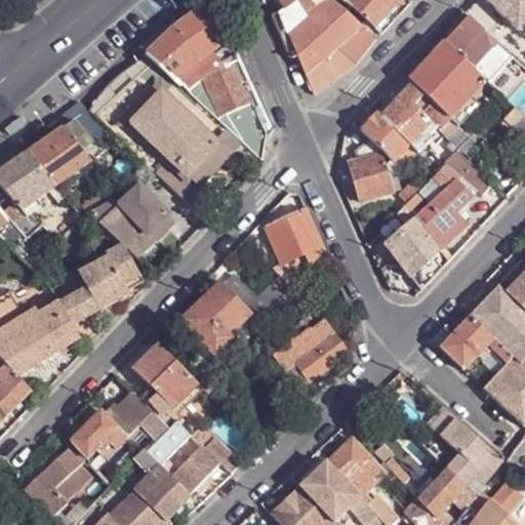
[(279,12),(306,72),(315,91),(362,57),(345,43),(364,27),(334,0),(298,0),(286,8),(285,7),(279,12)]
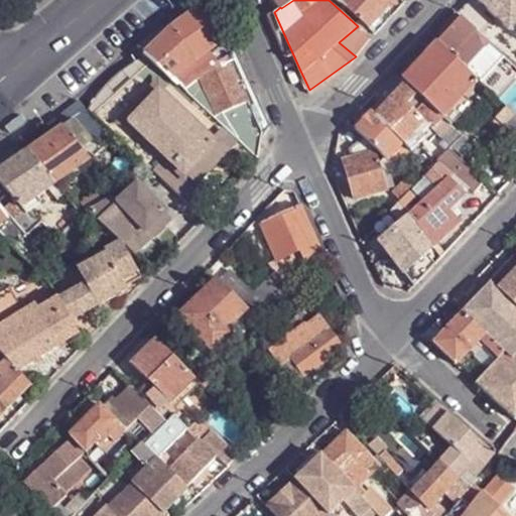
[(275,0),(280,7),(281,8),(293,0),(275,0)]
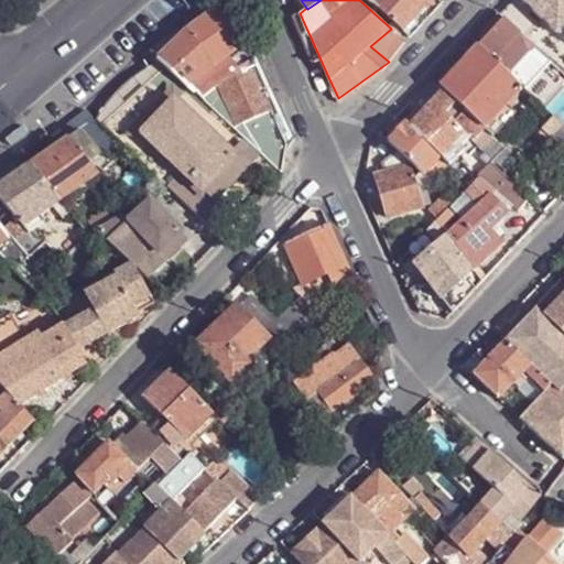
[(429,0),(377,0),(373,4),(402,30),(429,0)]
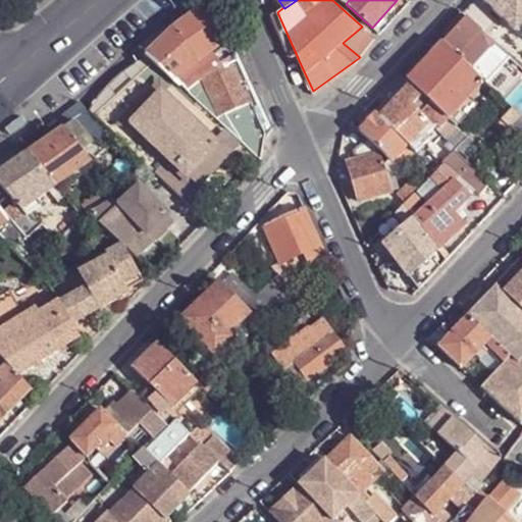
[(472,0),(462,13),(467,16),(485,34),(498,20),(476,0),(472,0)]
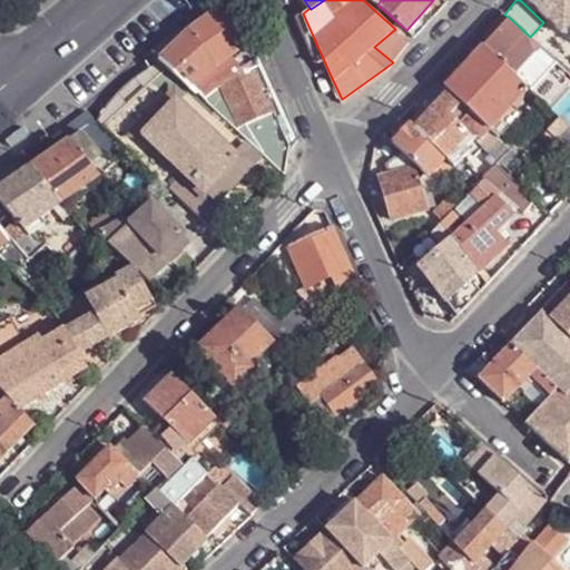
[(569,0),(527,0),(566,38),(569,35),(569,32),(567,30),(569,27),(569,0)]
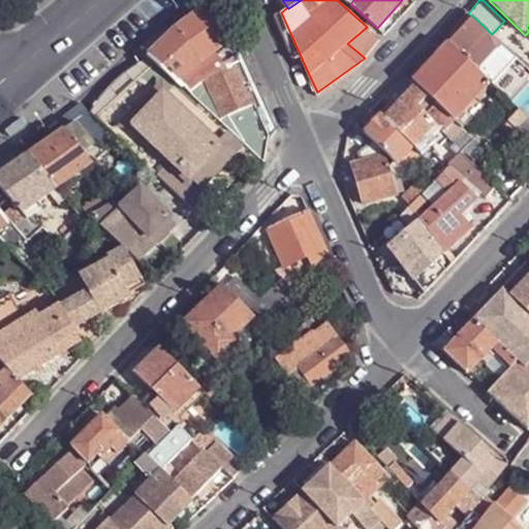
[(227,42),(205,7),(176,28),(155,47),(149,56),(150,58),(156,62),(178,82),(225,44),(227,42)]
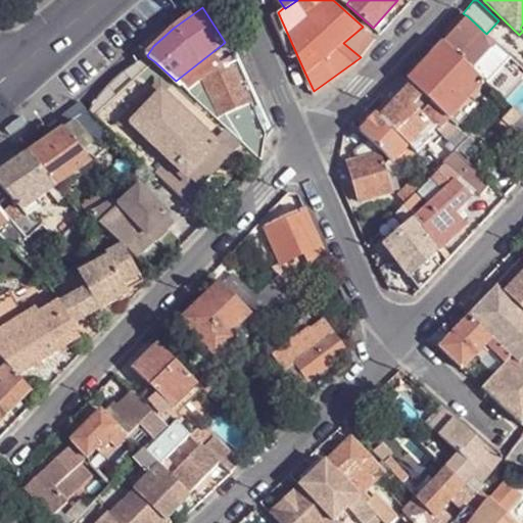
[(445,43),(484,80),(487,83),(511,58),(486,34),(468,16),(445,43)]
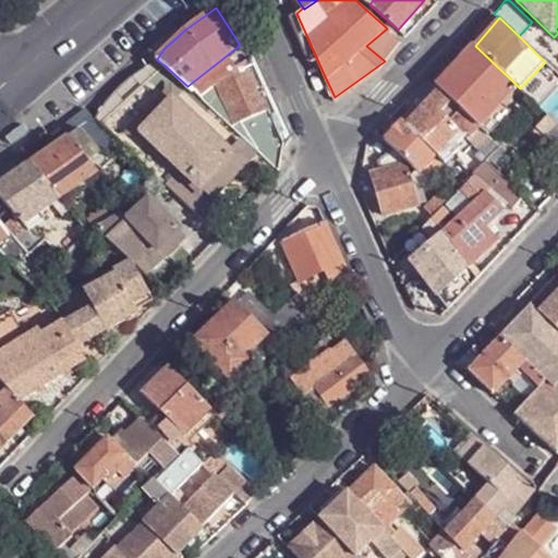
[(402,41),(387,28),(366,46),(385,61),(402,41)]
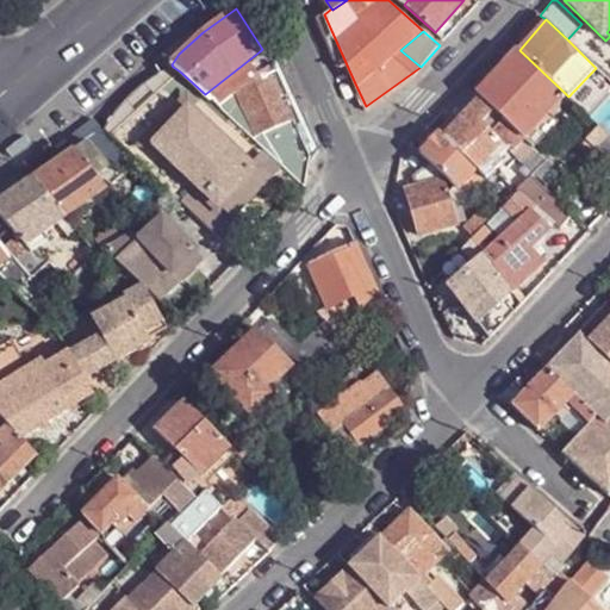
[(565,93),(520,50),(478,94),(480,98),(490,107),(504,120),(523,138),(556,103),(565,93)]
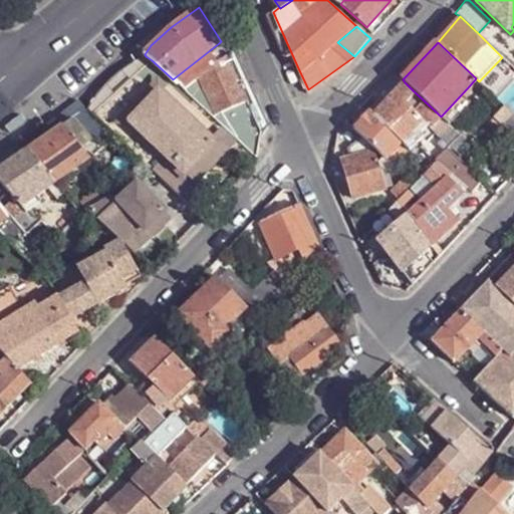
[(173,79),(185,91),(200,79),(227,57),(229,56),(219,43),(173,79)]
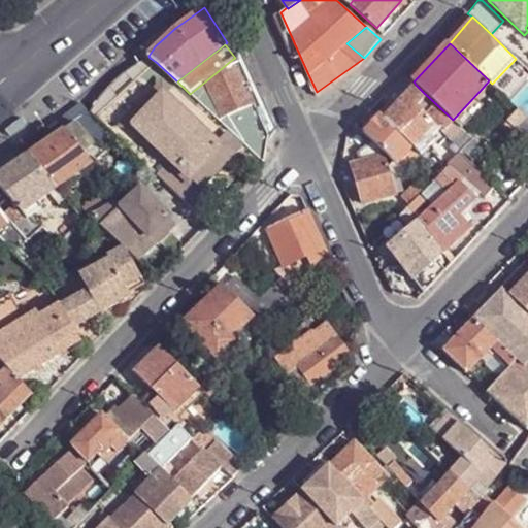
[(233,59),(268,136),(270,124),(239,54),(237,56),(235,58),(233,59)]
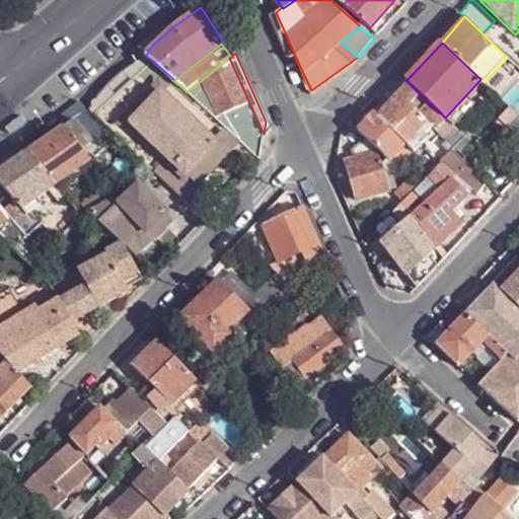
[(153,61),(147,57),(88,110),(93,116),(153,61)]
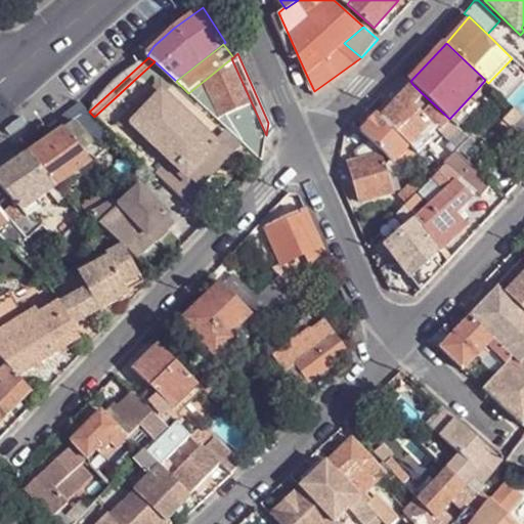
[(231,58),(204,81),(209,90),(221,118),(226,116),(237,138),(255,155),(261,162),(266,135),(231,58)]
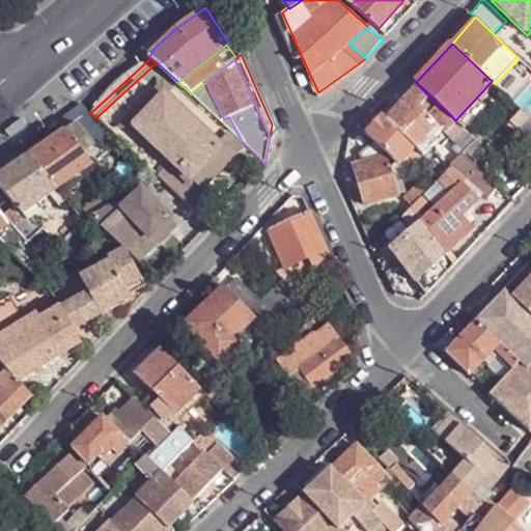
[(178,82),(157,62),(95,118),(136,157),(157,175),(165,167),(175,177),(183,170),(203,192),(210,186),(217,177),(228,188),(258,157),(241,140),(198,101),(191,94),(178,82)]
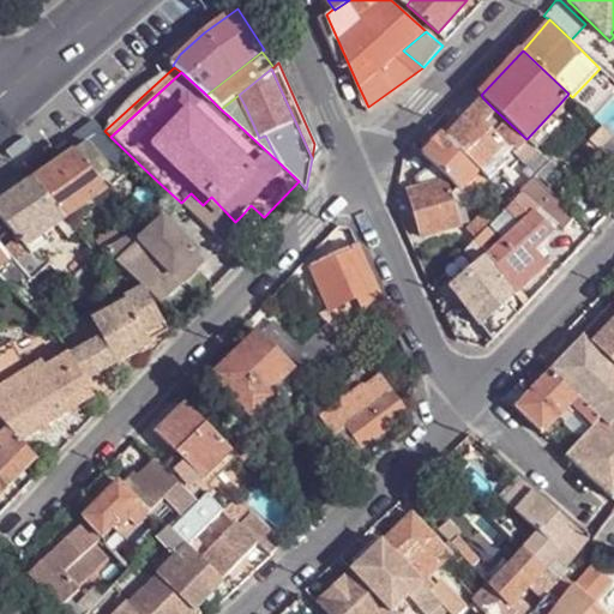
[(245,106),(239,95),(221,109),(229,116),(245,106)]
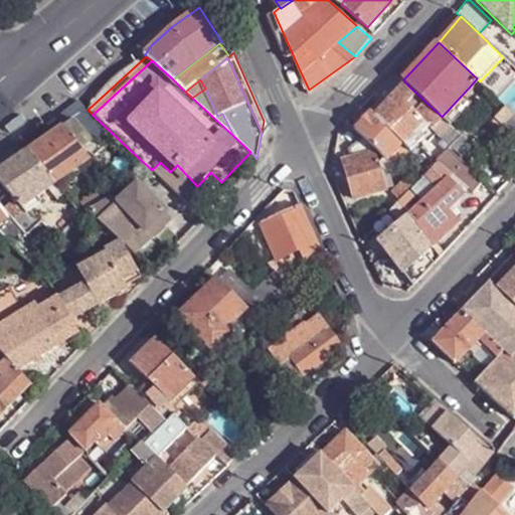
[(403,79),(372,113),(376,115),(405,82),(403,79)]
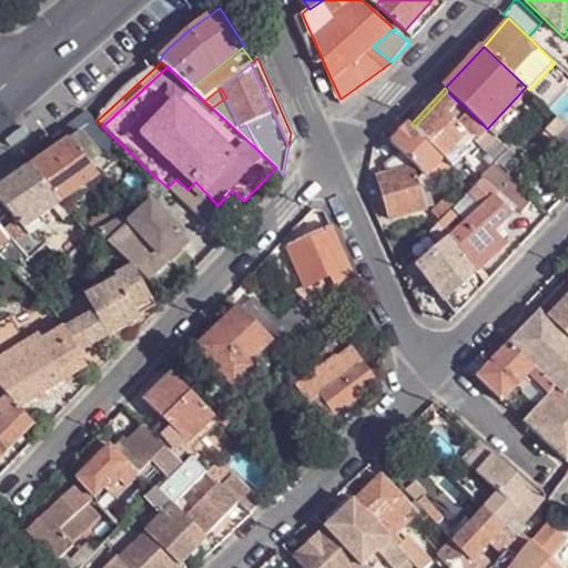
[(415,127),(442,152),(456,138),(449,133),(457,124),(446,112),(456,100),(447,91),(415,127)]
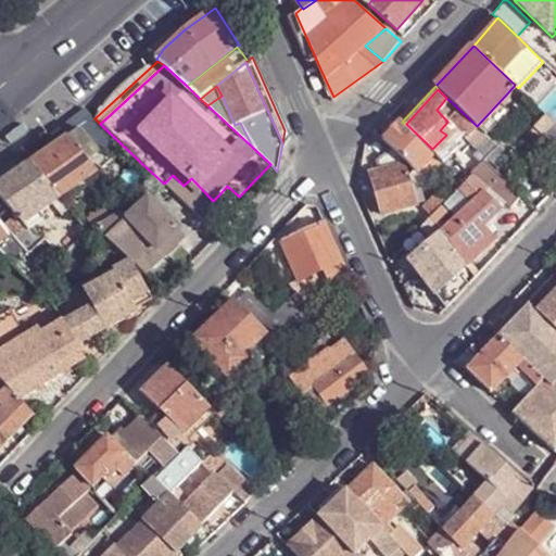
[(477,126),(485,134),(502,116),(498,113),(512,99),(507,93),(477,126)]
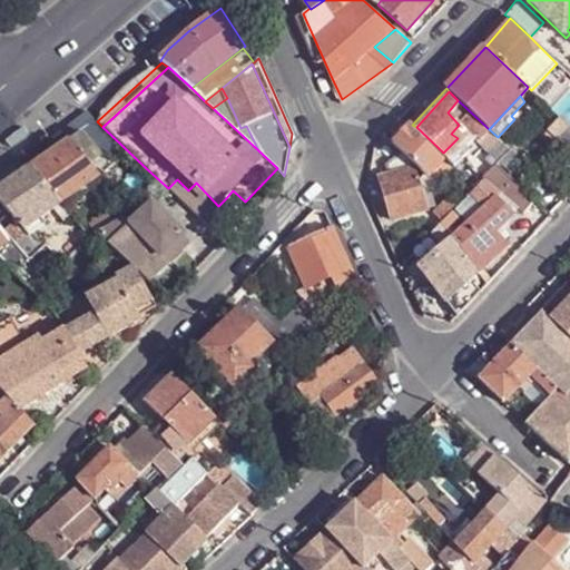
[(471,112),(458,100),(448,112),(459,125),(471,112)]
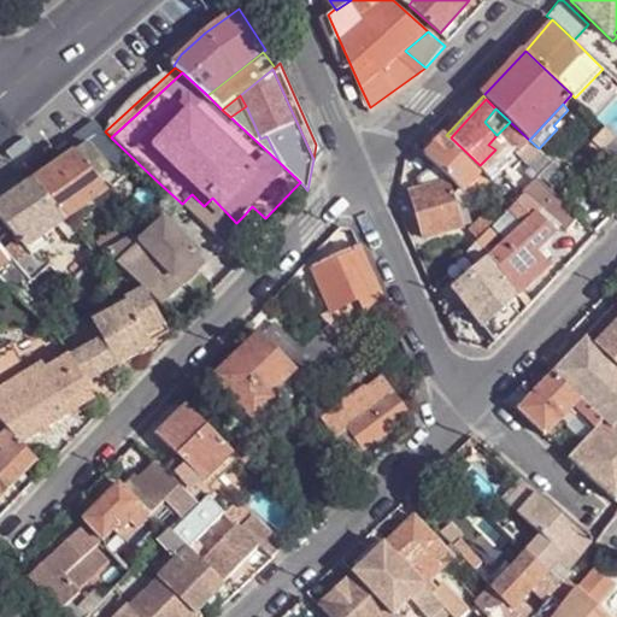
[(529,140),(510,122),(497,135),(515,151),(516,153),(529,140)]
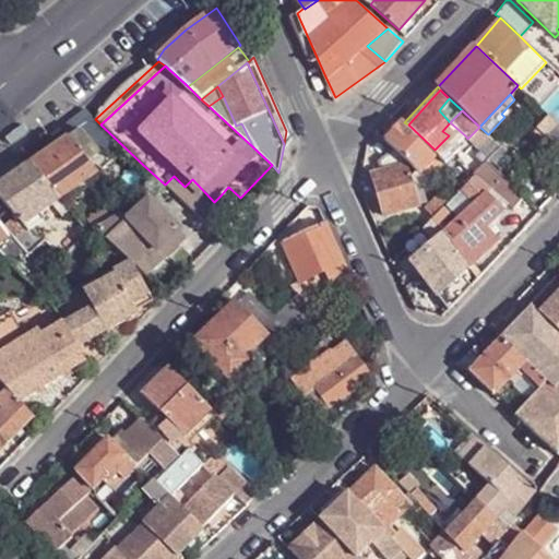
[(537,128),(558,149),(558,123),(548,116),(537,128)]
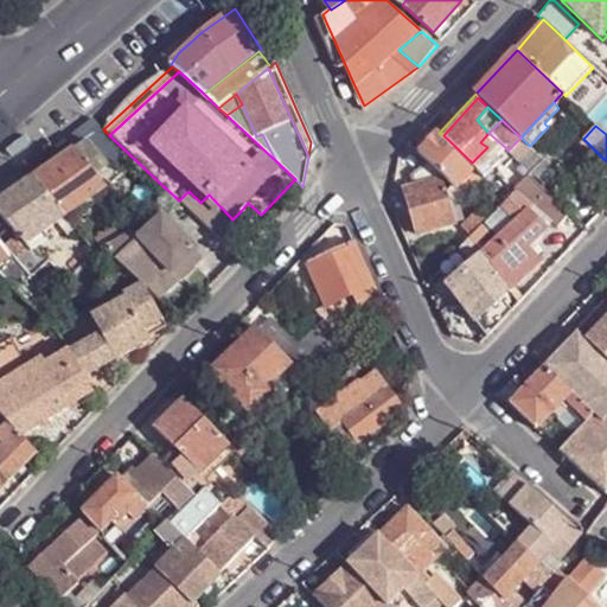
[(454,185),(458,189),(477,167),(472,163),(443,135),(439,133),(419,152),(430,164),(454,185)]
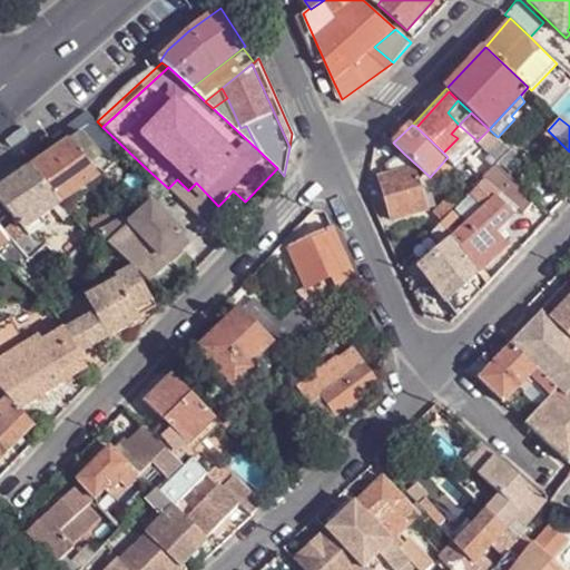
[(458,166),(469,155),(464,150),(475,139),(459,125),(451,134),(458,138),(443,153),(448,157),(458,166)]
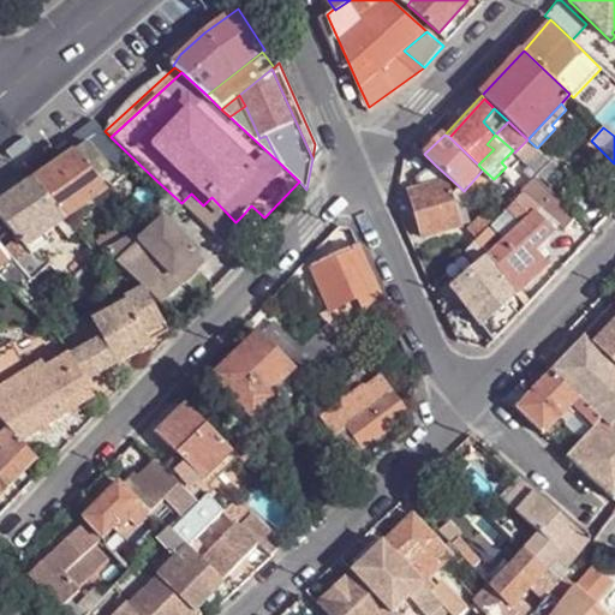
[(523,165),(535,177),(551,162),(537,148),(527,139),(514,153),(524,161),(523,165)]
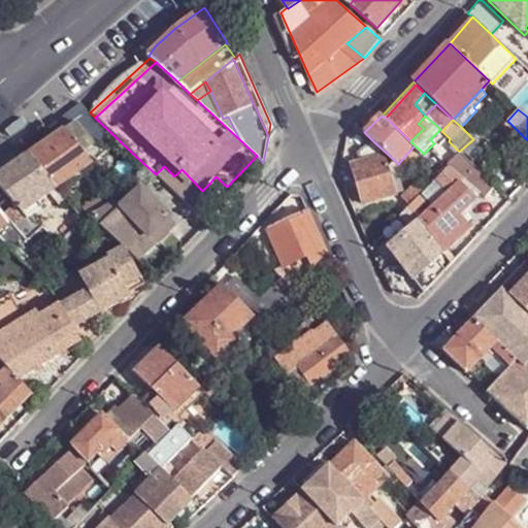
[(59,134),(88,166),(102,155),(76,122),(59,134)]
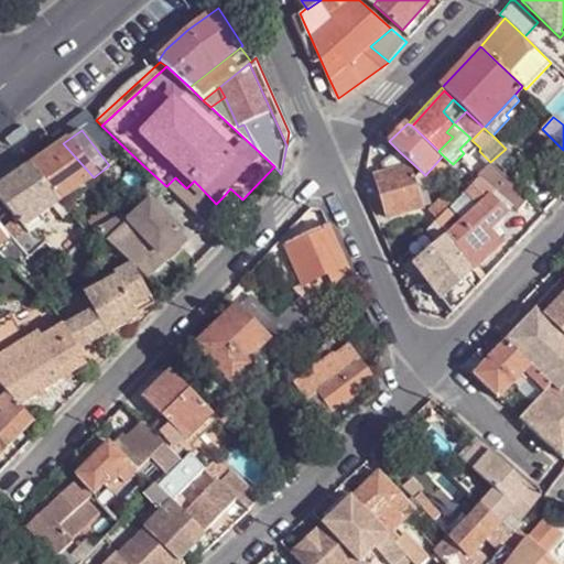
[(31,164),(62,201),(94,177),(63,143),(31,164)]
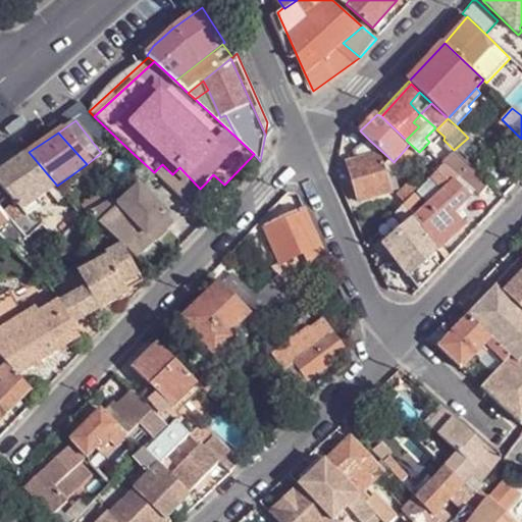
[(356,150),(359,159),(381,152),(385,164),(390,159),(370,141),(356,150)]
